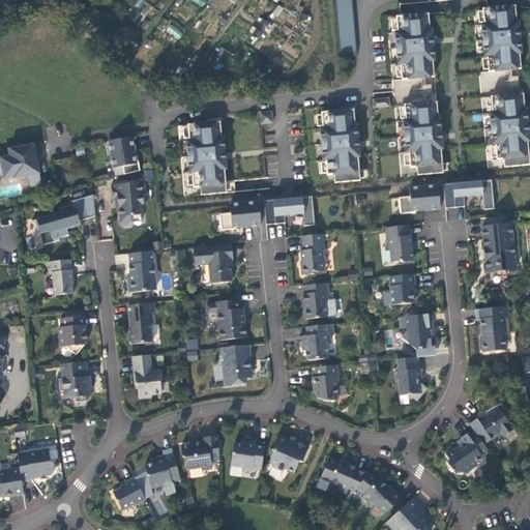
[(334,0),(341,55),(356,53),(350,0),(334,0)]
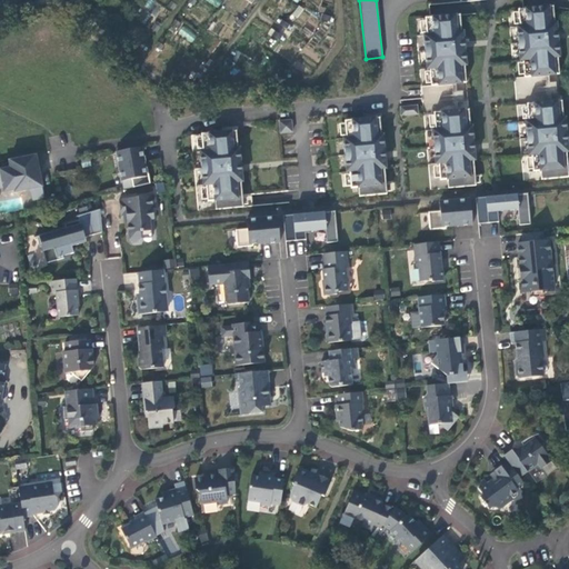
[(553,6),(523,9),(519,9),(520,26),(519,27),(520,43),(521,60),(523,60),(525,77),(560,75),(559,57),(560,57),(557,23),(556,23),(553,6)]
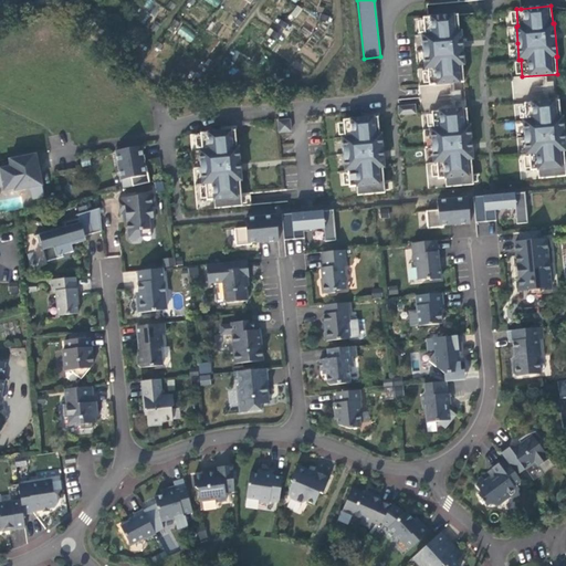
[(459,14),(428,18),(423,18),(425,34),(422,34),(425,52),(426,69),(428,69),(429,85),(464,82),(463,65),(464,65),(461,31),(460,31),(459,14)]
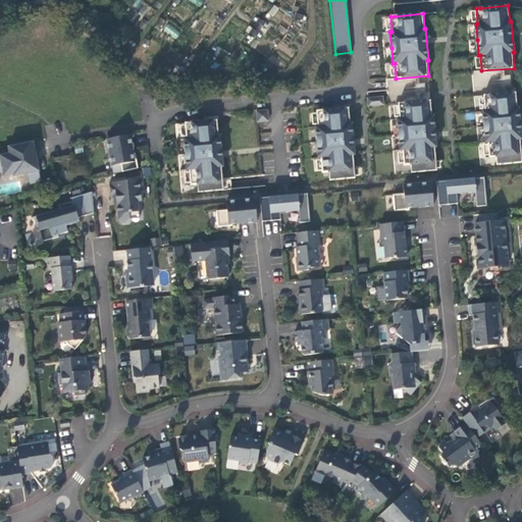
[(176,39),(180,31),(167,23),(163,32),(176,39)]
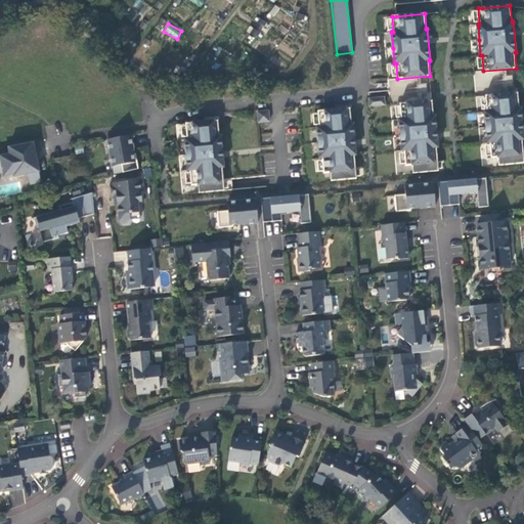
[(514,86),(513,76),(503,77),(504,87),(514,86)]
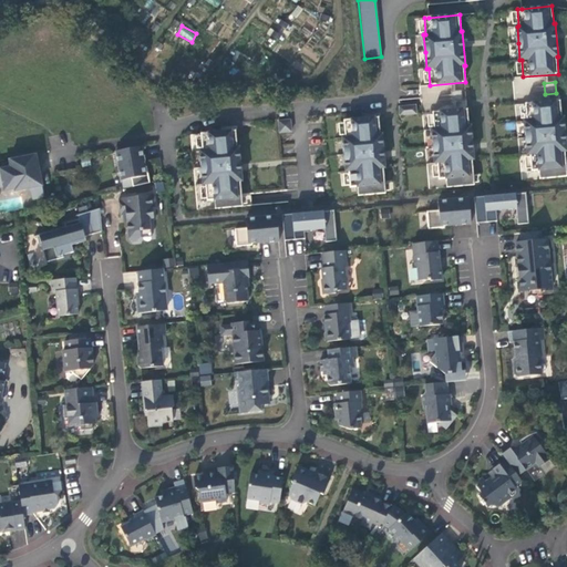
[(463,101),(462,91),(451,92),(452,102),(463,101)]
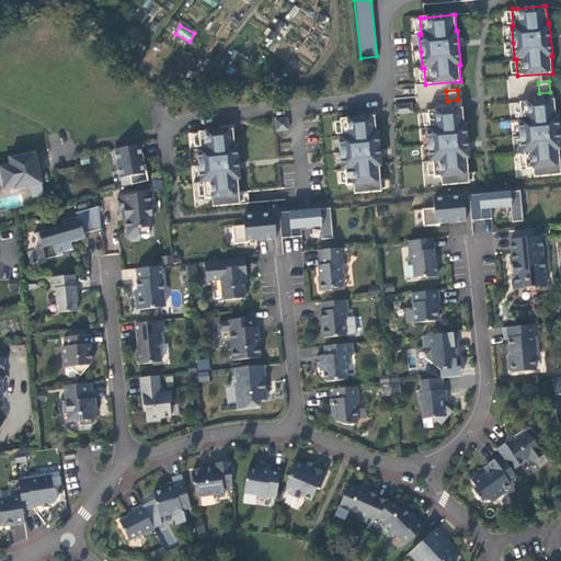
[(535,178),(560,174),(560,167),(560,149),(558,116),(557,116),(554,100),(519,102),(522,119),(519,119),(522,136),(523,152),(525,152),(526,169),(534,168),(535,178)]
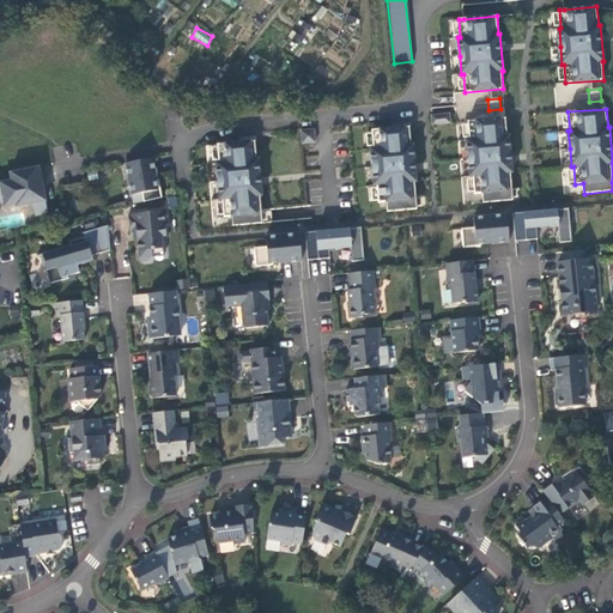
[(434,125),(450,123),(450,114),(432,115),(434,125)]
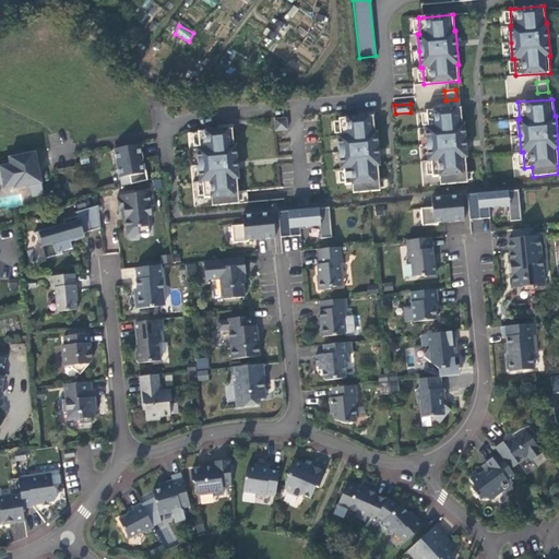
[(441,185),(468,182),(466,157),(467,157),(464,125),(463,125),(461,107),(427,110),(428,128),(426,128),(428,144),(429,161),(431,161),(432,177),(440,176),(441,185)]
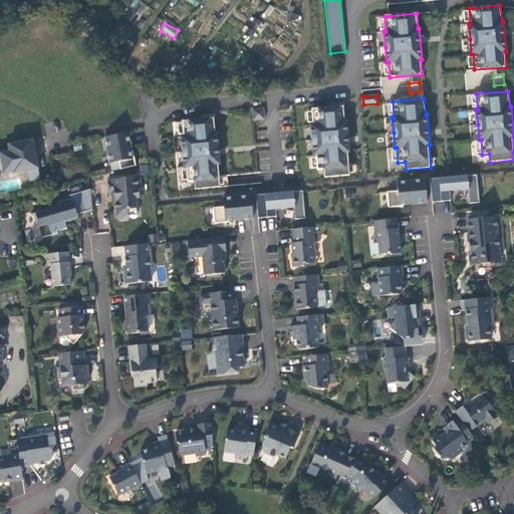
[(325,178),(350,175),(347,152),(349,152),(346,121),(345,121),(343,106),(312,109),(313,124),(311,124),(313,140),(314,156),(316,156),(317,170),(324,169),(325,178)]
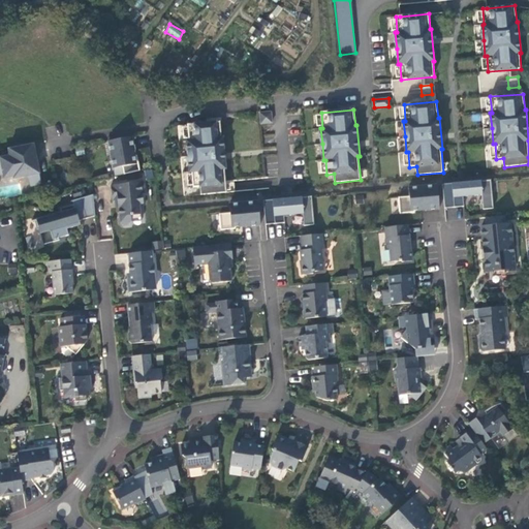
[(272,123),(271,112),(260,113),(261,124),(272,123)]
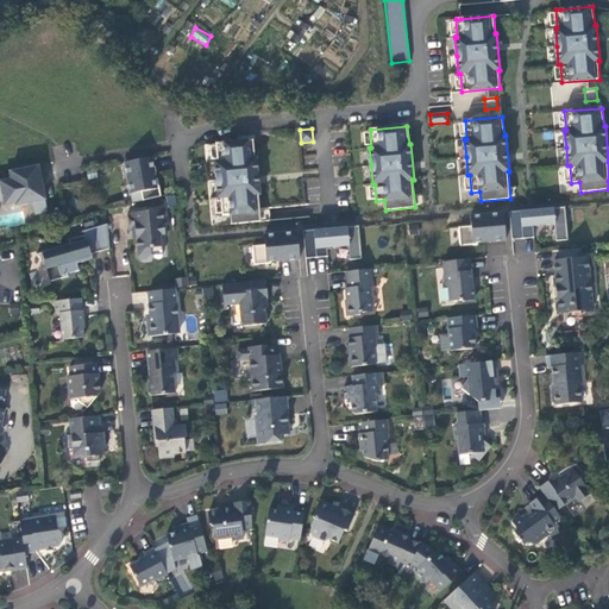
[(259,184),(258,176),(257,158),(255,158),(253,140),(215,144),(218,162),(215,162),(218,180),(219,198),(221,198),(223,215),(231,214),(232,225),(261,221),(259,209),(258,194),(259,194),(259,184)]
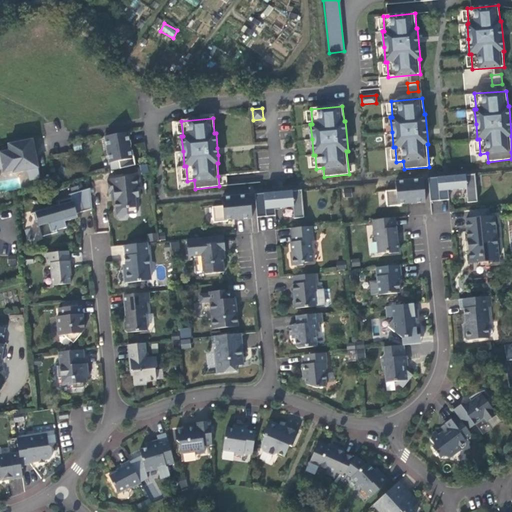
[(119,161),(120,169),(135,165),(133,150),(131,150),(130,146),(131,146),(128,132),(105,136),(110,163),(119,161)]
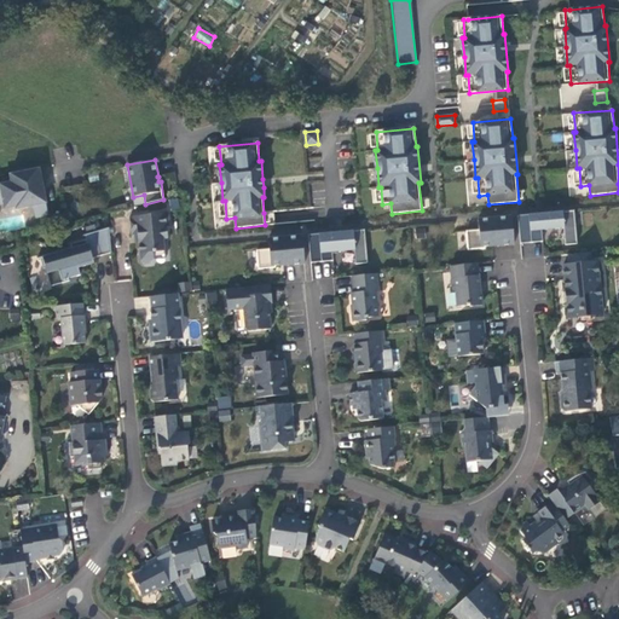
[(39,168),(11,174),(12,183),(0,184),(0,202),(4,202),(5,203),(18,201),(19,206),(19,208),(33,206),(36,217),(48,215),(44,190),(39,191),(39,187),(42,186),(39,168)]
